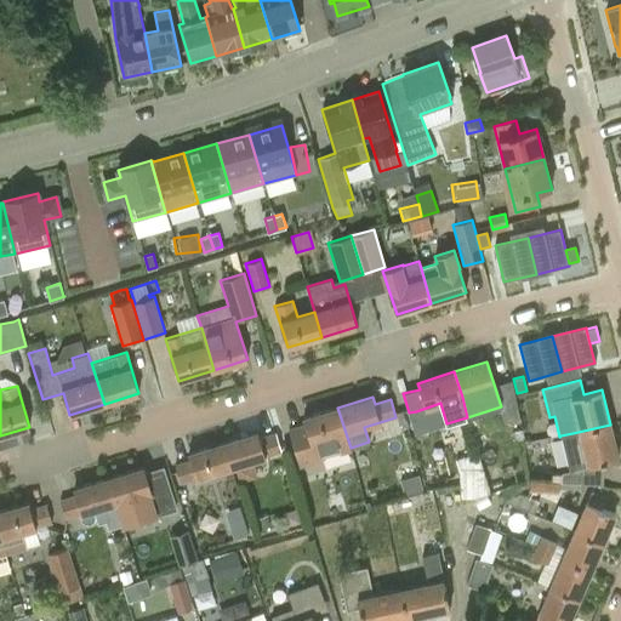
[(517,402),(501,406),(508,431),(522,427),(517,402)]
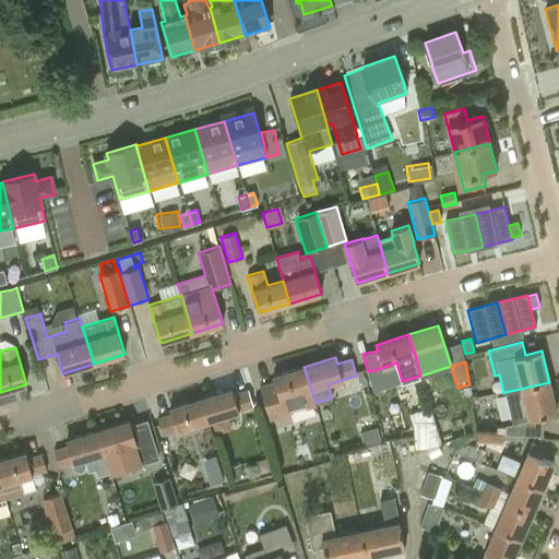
[(317,405),(316,403),(304,367),(258,381),(269,418),(264,419),(268,430),(269,430),(274,448),(290,443),(284,425),(288,424),(286,416),(292,414),(290,412),(306,407),(307,408),(317,405)]
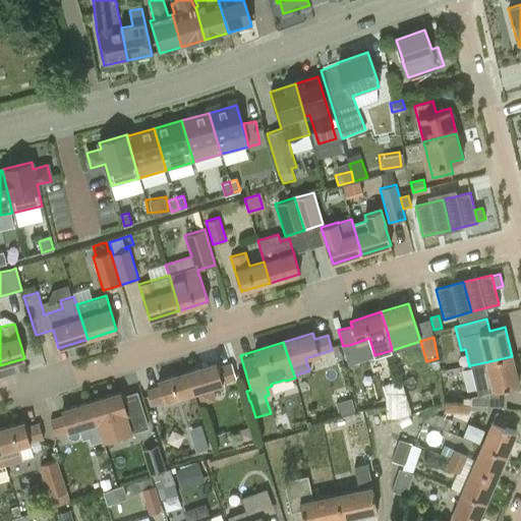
[(506,407),(507,388),(519,385),(512,356),(480,363),(470,365),(477,395),(471,397),(470,405),(489,406),(506,407)]
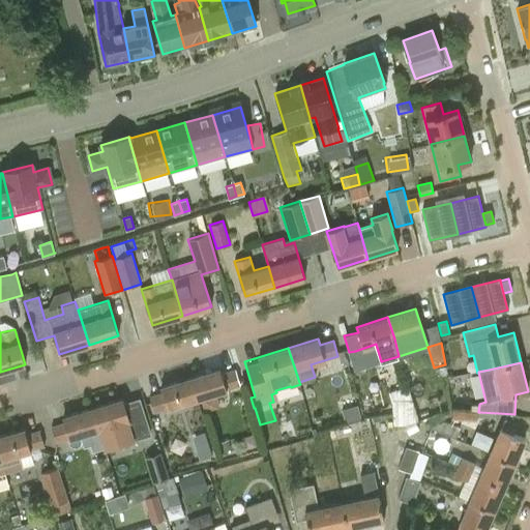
[(197,400),(227,390),(240,386),(235,370),(222,374),(219,369),(190,378),(197,400)]
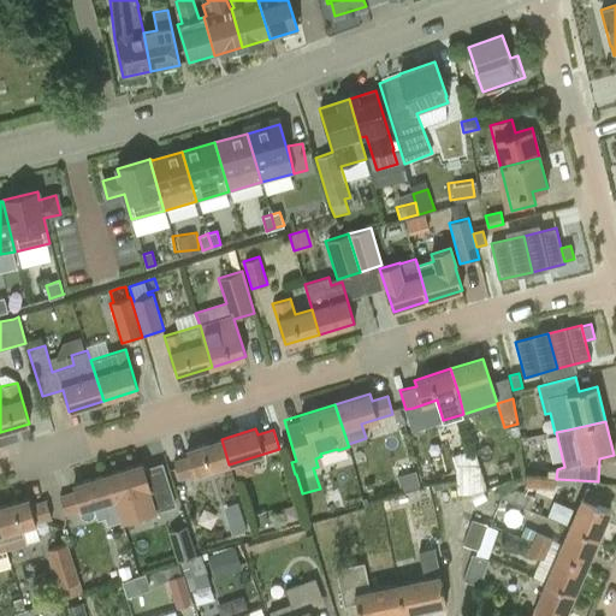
[(178,480),(194,475),(229,465),(221,439),(187,450),(188,456),(172,461),(178,480)]
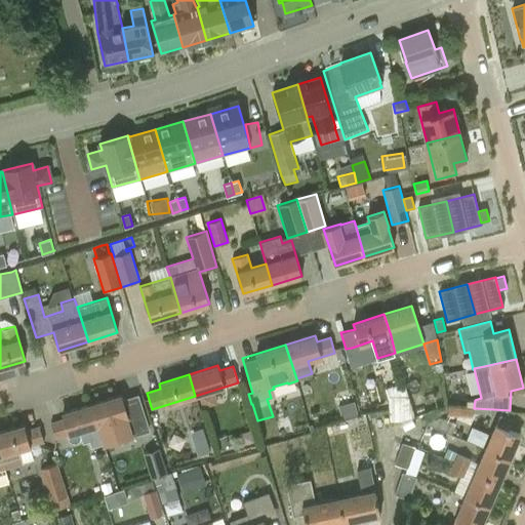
[(404,382),(385,389),(389,399),(389,422),(401,421),(415,417),(404,382)]
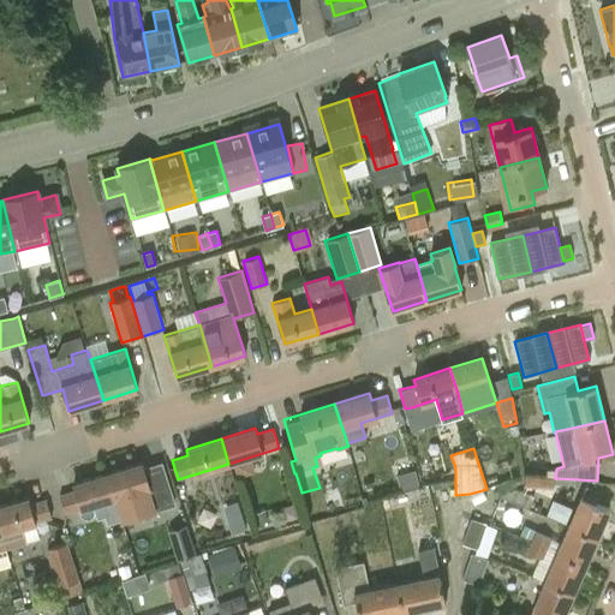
[(142,461),(107,472),(115,499),(121,520),(175,503),(161,461),(144,467),(142,461)]
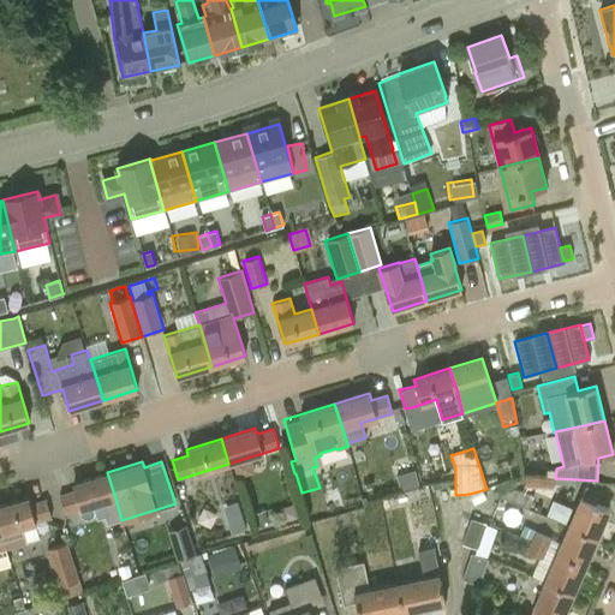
[(72,482),(75,489),(59,495),(65,514),(115,499),(107,472),(72,482)]
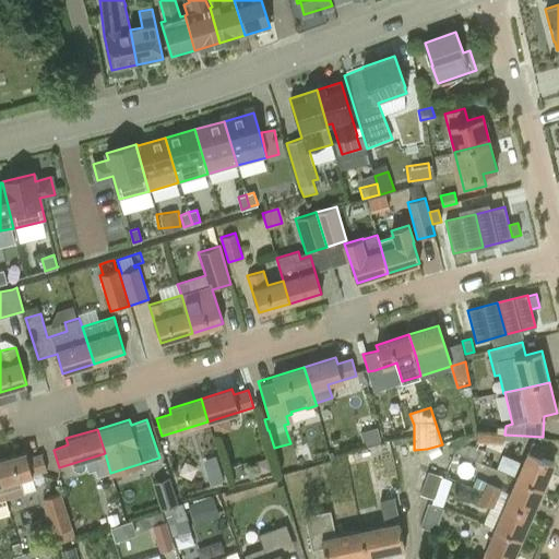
[(468,442),(476,439),(476,435),(474,431),(443,442),(452,450),(480,463),(486,452),(468,444),(468,442)]
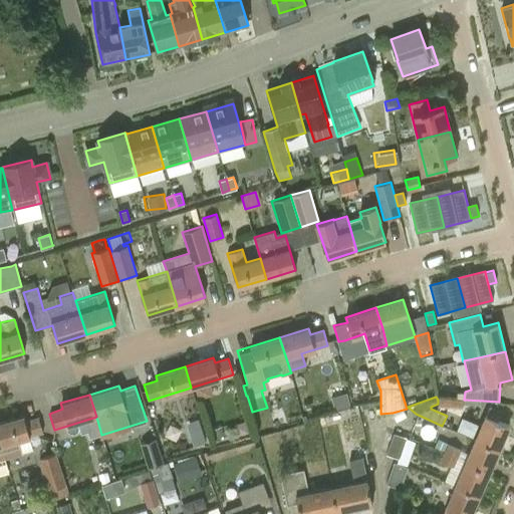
[(438,404),(438,407),(464,409),(464,400),(438,398),(438,400),(438,404)]
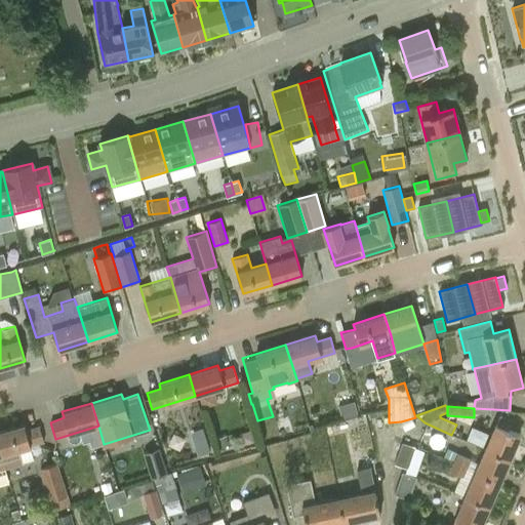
[(25,425),(0,432),(0,451),(5,469),(34,460),(30,447),(44,442),(39,427),(26,431),(25,425)]
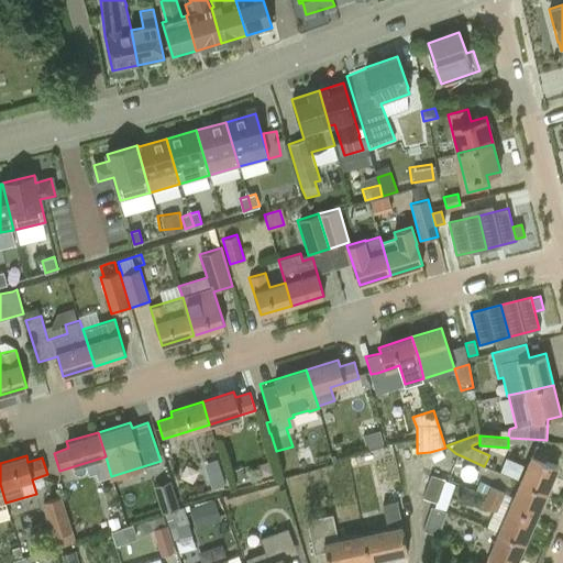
[(531,455),(520,482),(547,493),(558,466),(531,455)]
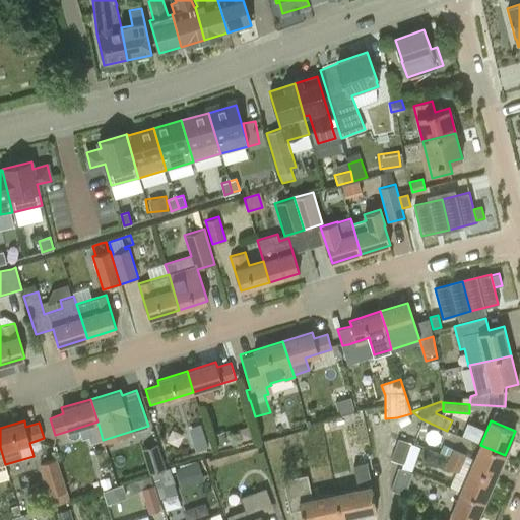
[(204,436),(192,440),(195,451),(207,447),(204,436)]
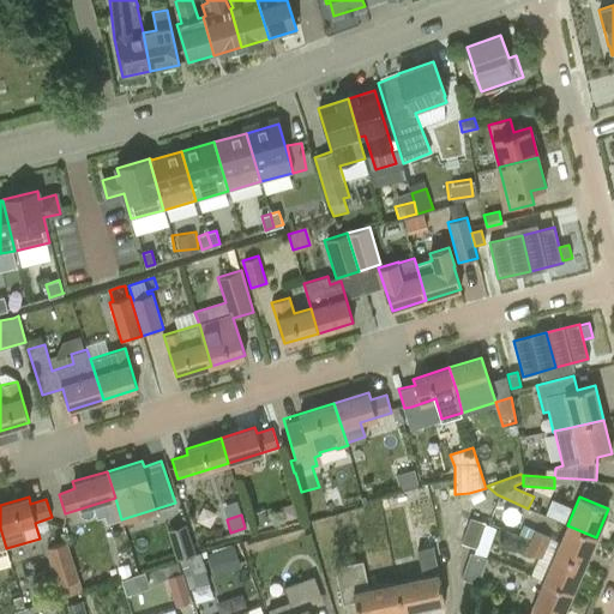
[(492,525),(469,518),(461,543),(476,548),(477,546),(483,548),(492,525)]
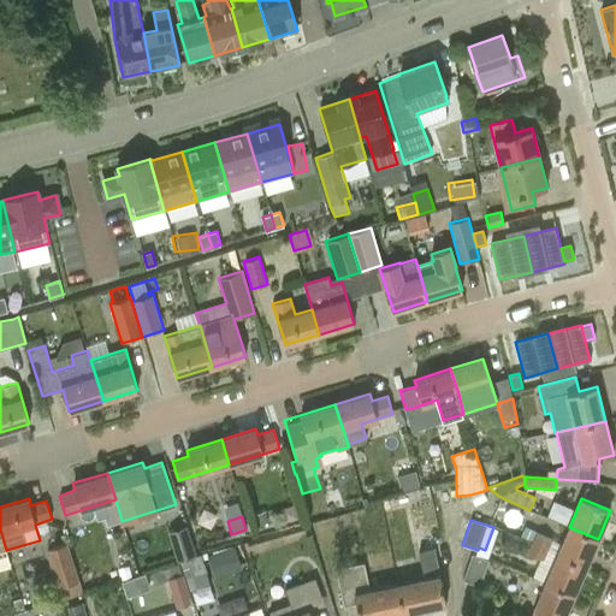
[(187,527),(167,533),(171,548),(176,563),(179,563),(195,557),(190,543),(187,527)]
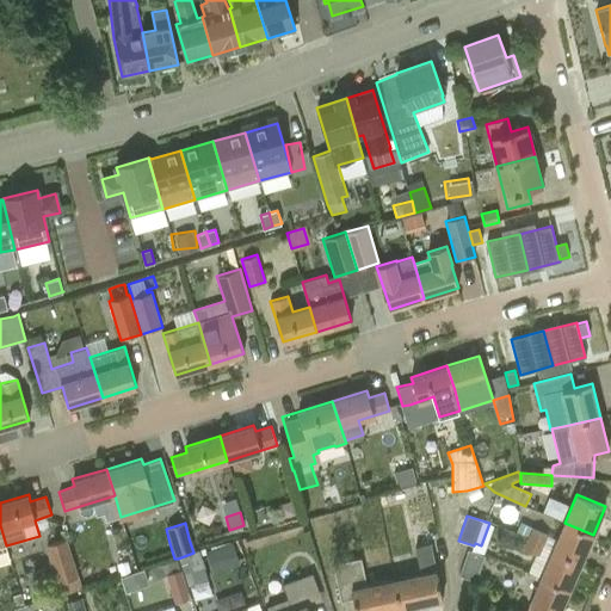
[(531,529),(528,539),(541,544),(553,550),(581,562),(593,535),(565,523),(557,538),(531,529)]
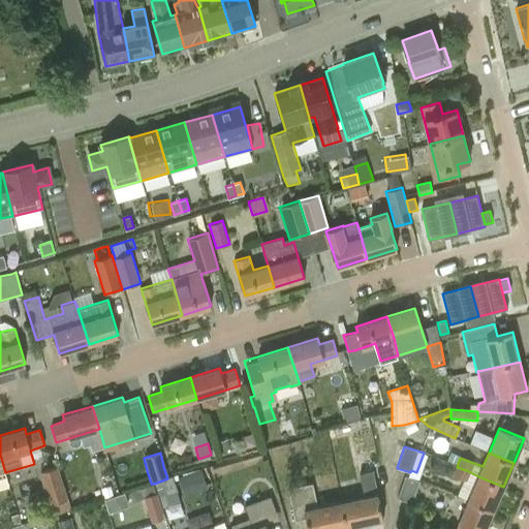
[(53,515),(70,508),(58,466),(38,471),(49,505),(50,505),(53,515)]
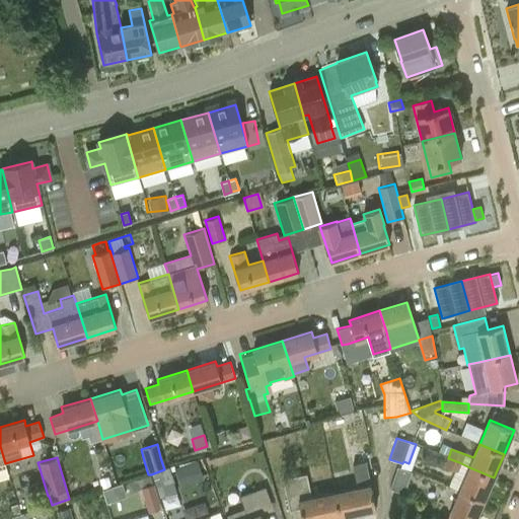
[(448,458),(444,466),(455,471),(459,462),(448,458)]
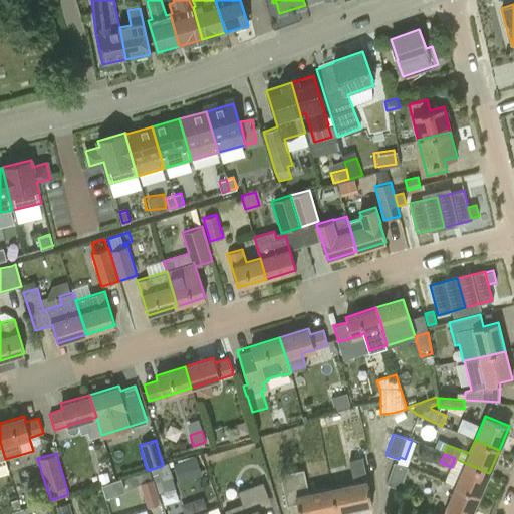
[(195,456),(173,463),(179,482),(201,474),(195,456)]
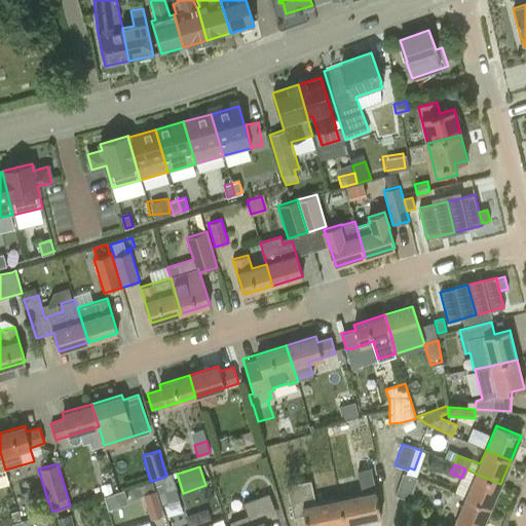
[(357,471),(362,494),(339,499),(344,524),(381,516),(376,491),(371,467),(357,471)]
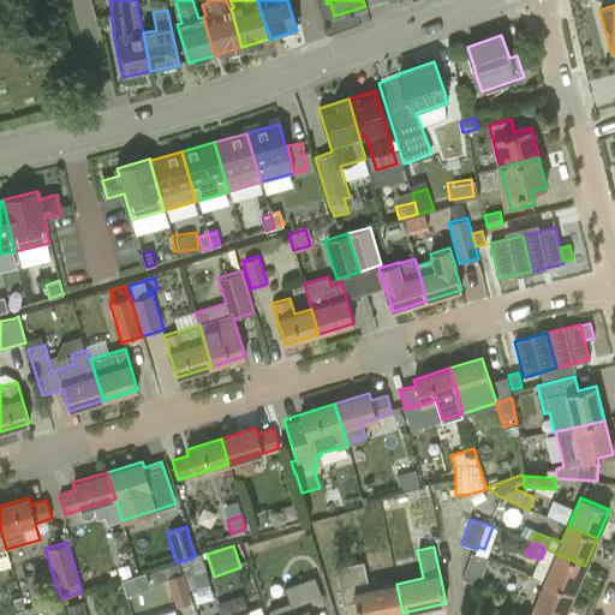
[(488,559),(471,553),(461,579),(479,585),(488,559)]
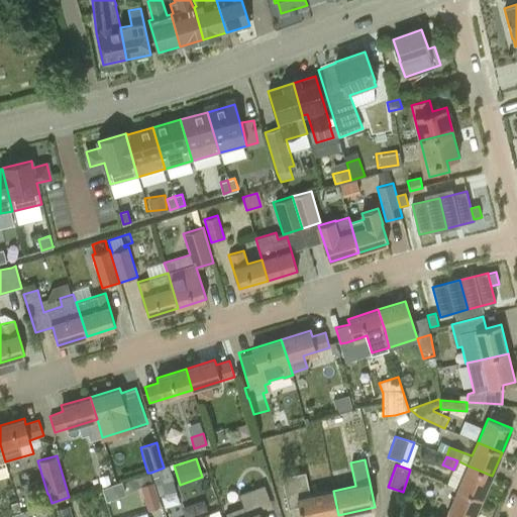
[(150,473),(159,496),(177,492),(169,466),(164,468),(150,473)]
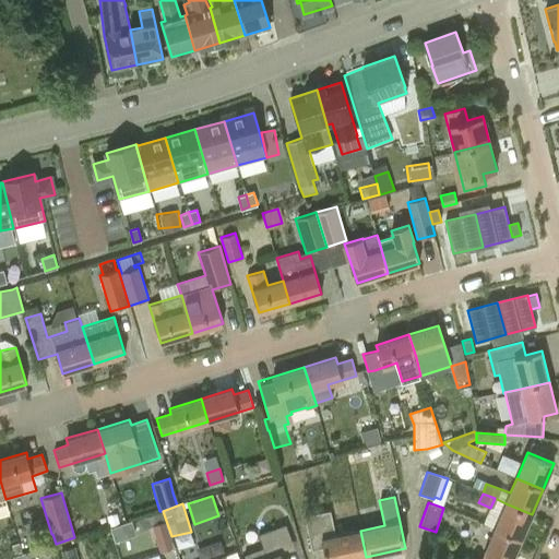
[(506,503),(495,528),(521,539),(532,514),(506,503)]
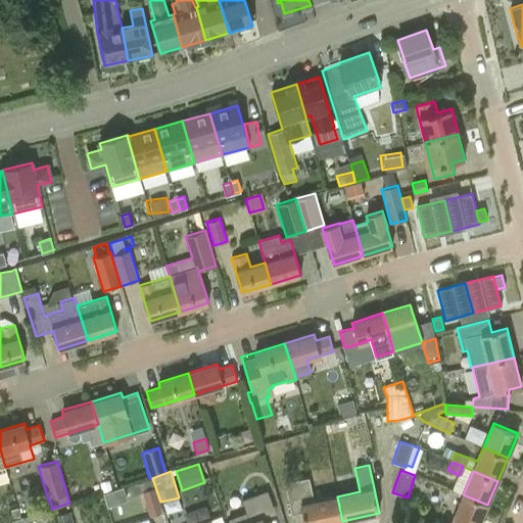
[(337,496),(314,502),(310,477),(284,483),(292,516),(302,513),(304,522),(332,522),(342,521),(337,496)]
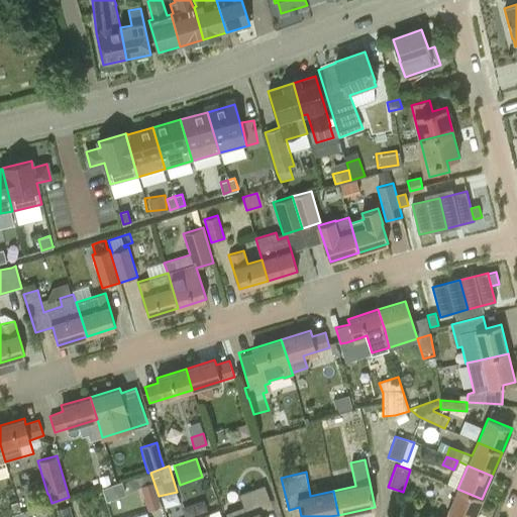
[(148,510),(161,507),(150,473),(138,476),(141,487),(148,510)]
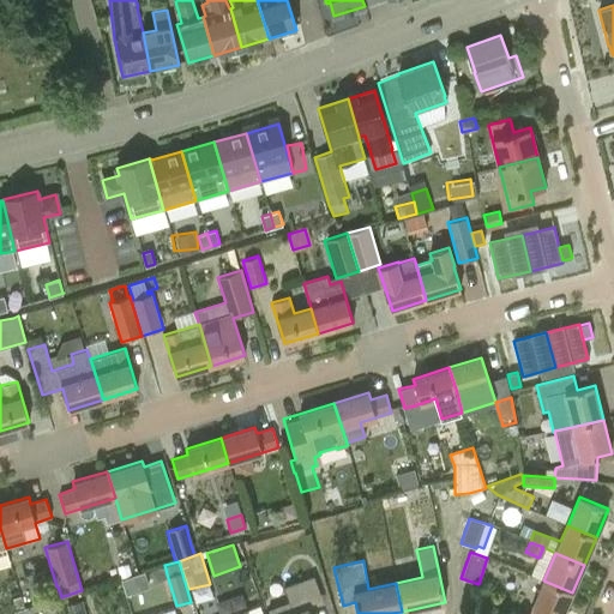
[(164,565),(150,570),(155,582),(168,578),(164,565)]
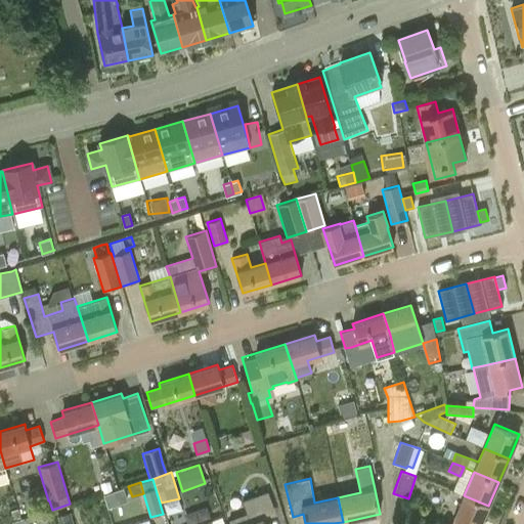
[(123,488),(103,494),(106,508),(127,500),(123,488)]
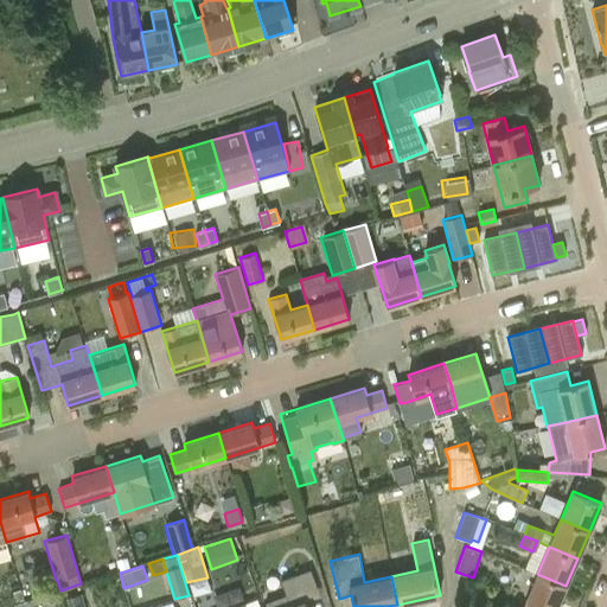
[(267,606),(307,606),(305,601),(320,595),(311,569),(281,580),(286,595),(266,602),(267,606)]
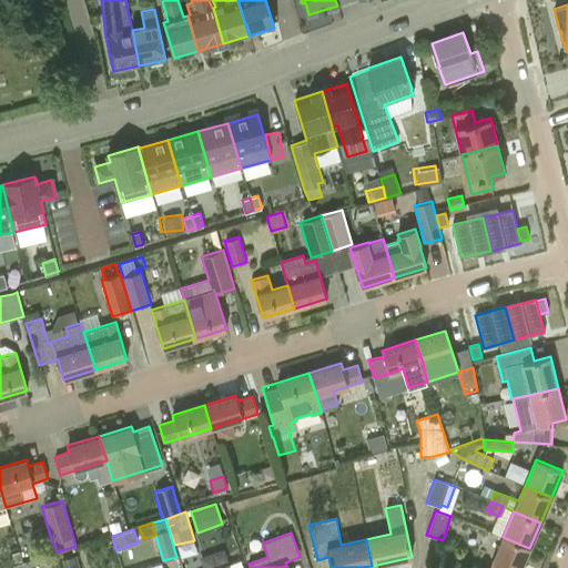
[(503,537),(492,564),(489,567),(520,567),(529,548),(503,537)]
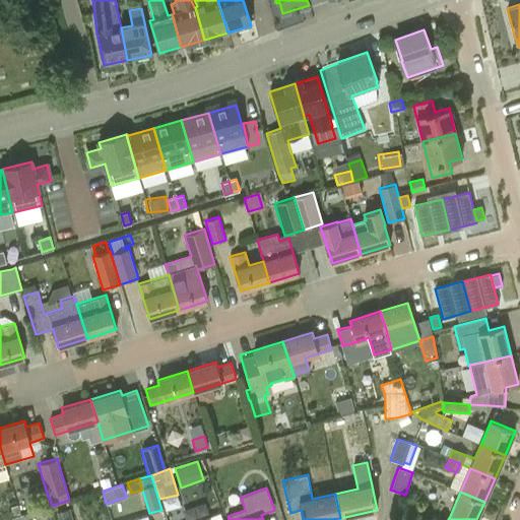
[(73,519),(70,508),(69,508),(68,505),(55,508),(57,519),(73,519)]
